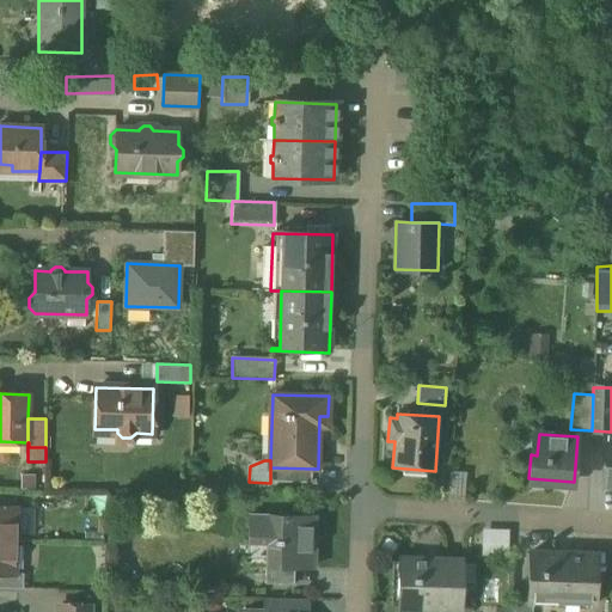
[(313,469),(270,467),(270,483),(312,484),(313,469)]
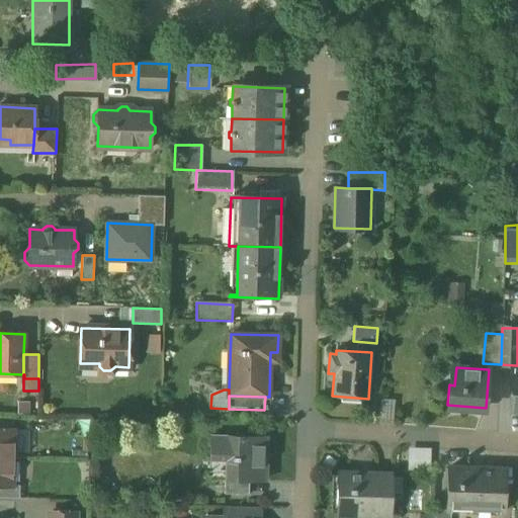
[(0,421),(0,457),(12,457),(13,421),(0,421)]
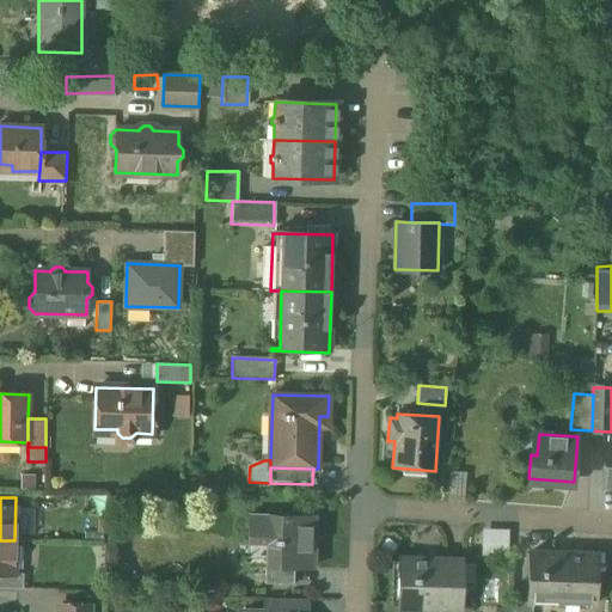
[(314,515),(250,513),(249,539),(274,540),(274,543),(280,543),(279,560),(265,560),(265,568),(295,568),(295,562),(313,562),(314,515)]
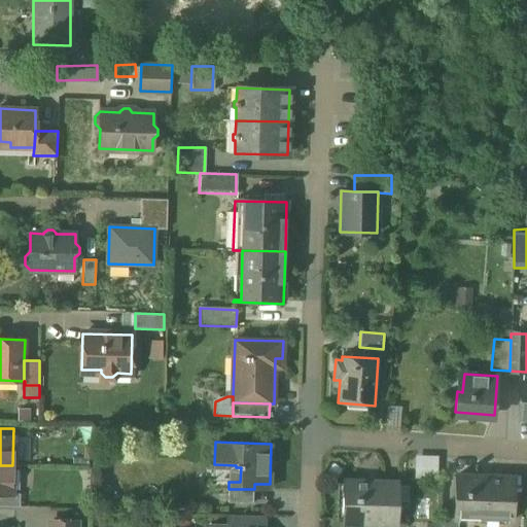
[(415,475),(436,475),(436,453),(415,453),(415,475)]
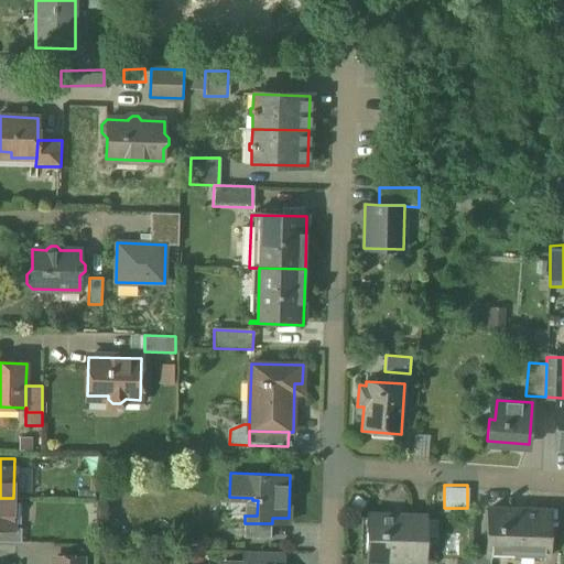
[(13,498),(0,498),(0,529),(12,529),(12,528),(13,498)]
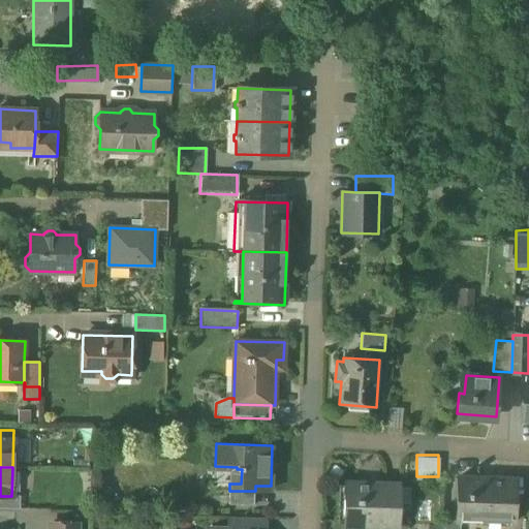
[(515,478),(457,477),(457,522),(459,522),(515,522),(515,478)]
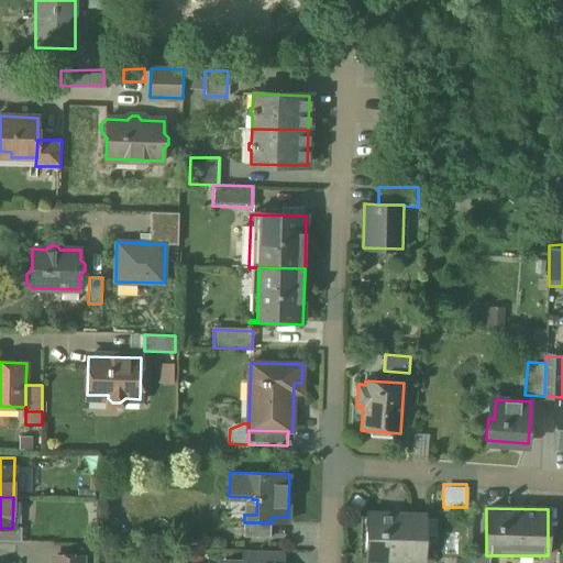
[(427,515),(367,514),(366,558),(426,559),(427,515)]
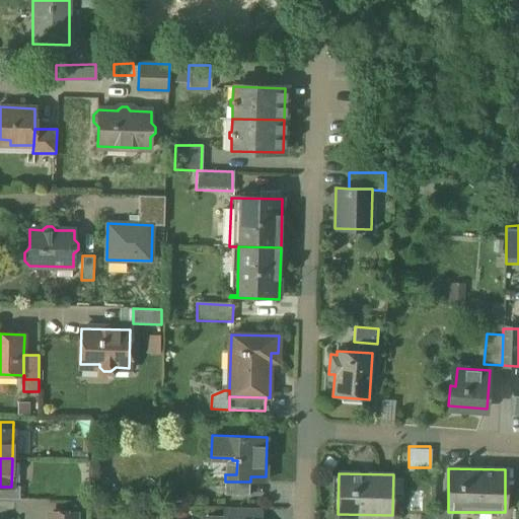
[(250,482),(225,482),(225,495),(249,495),(250,482)]
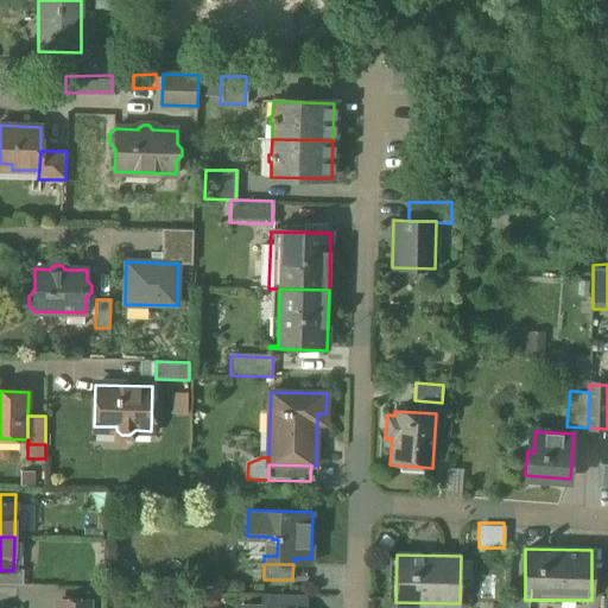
[(13,570),(0,570),(0,584),(23,586),(23,570),(13,569),(13,570)]
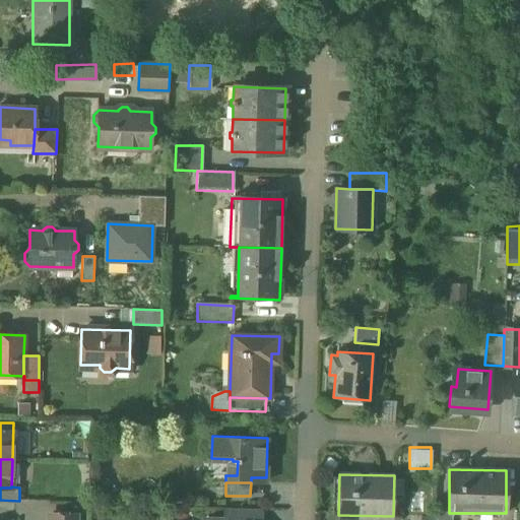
[(262,519),(263,509),(222,508),(222,519),(221,519),(262,519)]
